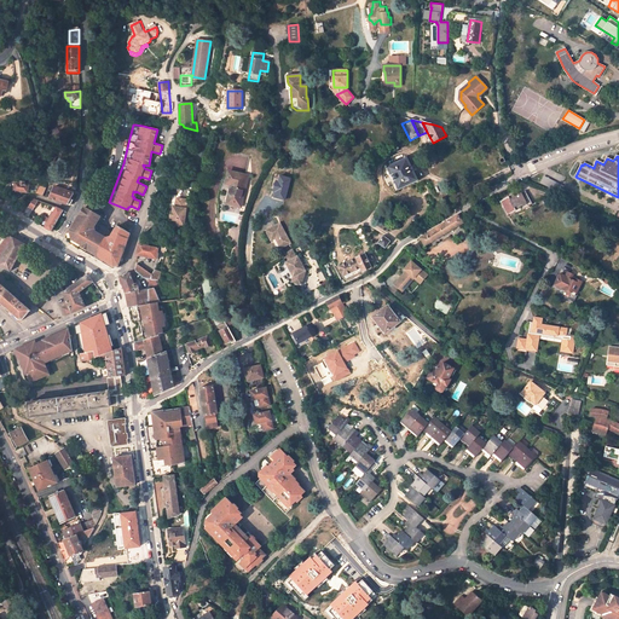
[(406,158),(388,167),(399,189),(417,180),(406,158)]
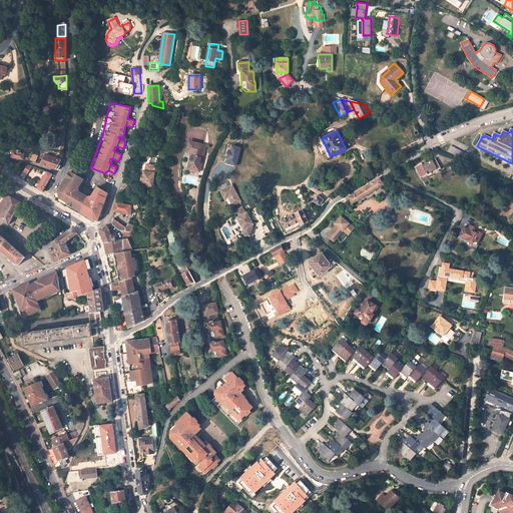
[(204,146),(189,142),(187,151),(193,152),(191,157),(191,156),(188,168),(199,171),(202,157),(201,157),(204,146)]
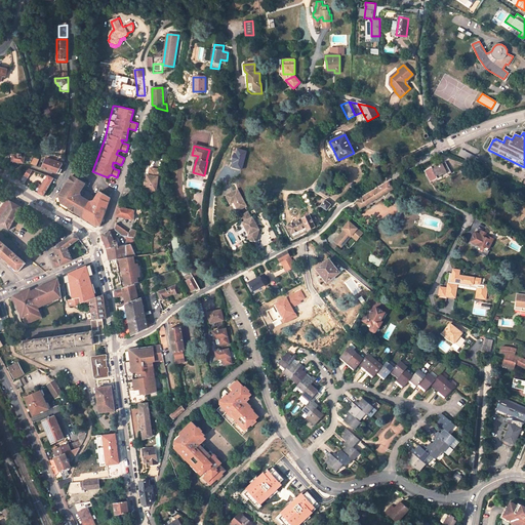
[(236,148),(230,167),(241,170),(247,151),(236,148)]
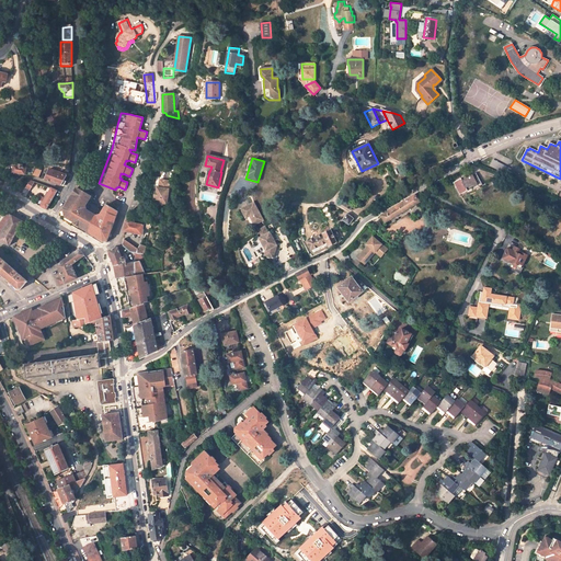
[(506,175),(508,169),(493,161),(491,167),(506,175)]
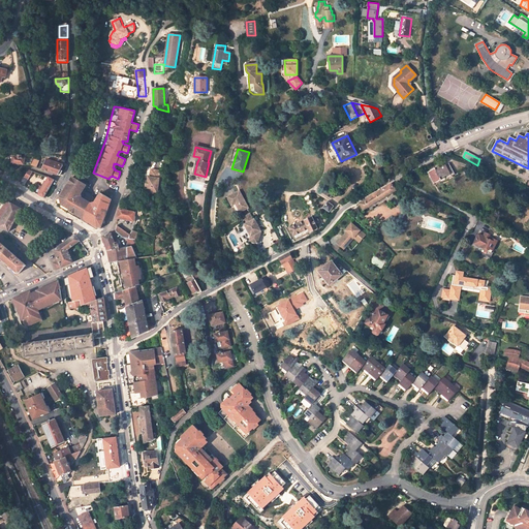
[(21,155),(13,155),(12,162),(24,164),(25,159),(21,158),(21,155)]
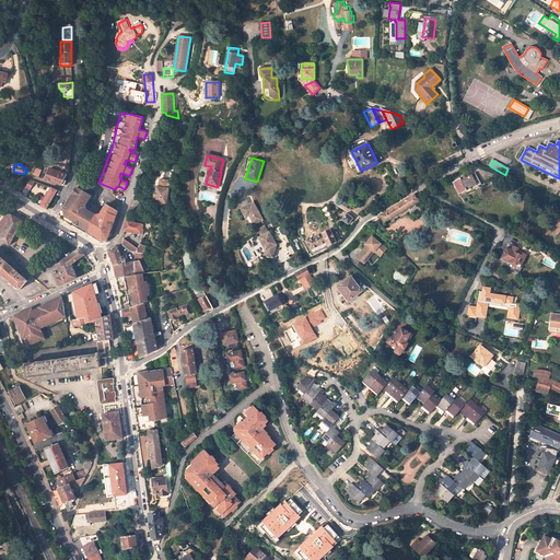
[(33,175),(38,177),(42,170),(35,167),(33,175)]
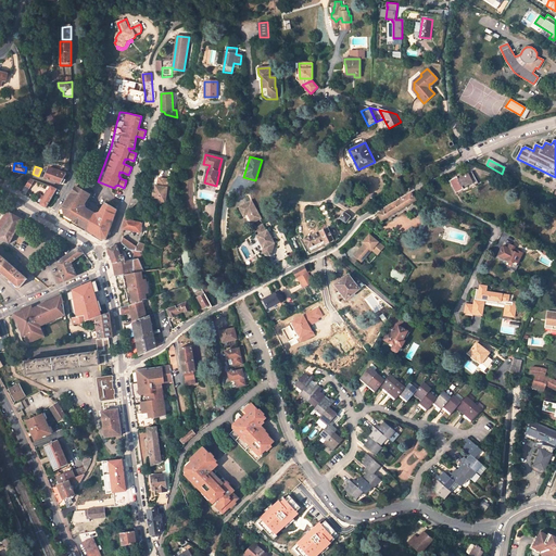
[(45,178),(60,184),(62,180),(63,179),(65,174),(49,167),(45,178)]
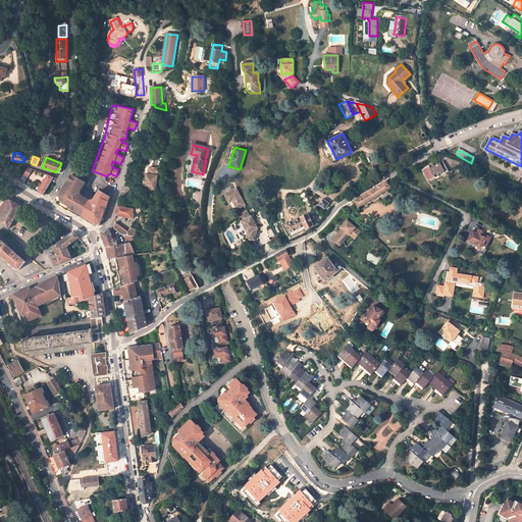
[(446,172),(446,173),(450,171),(445,163),(441,165),(440,162),(430,167),(429,166),(422,169),(425,173),(426,172),(430,180),(446,172)]
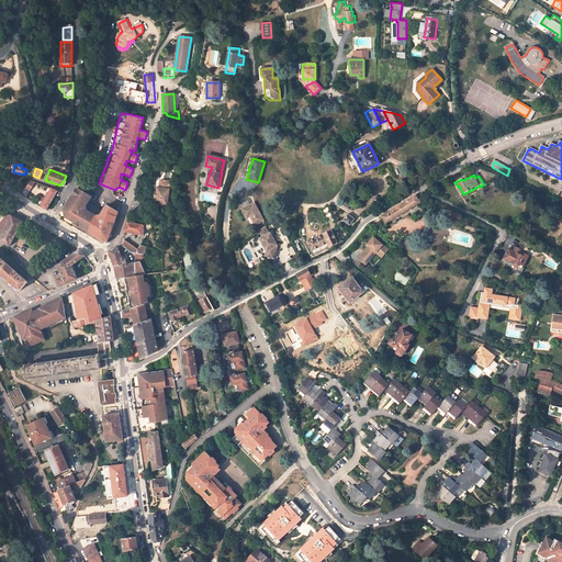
[(404,179),(400,182),(404,189),(408,187),(404,179)]
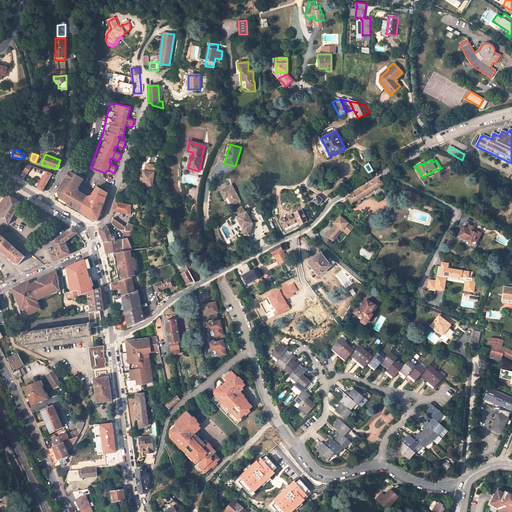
[(23,180),(32,166),(28,164),(20,177),(23,180)]
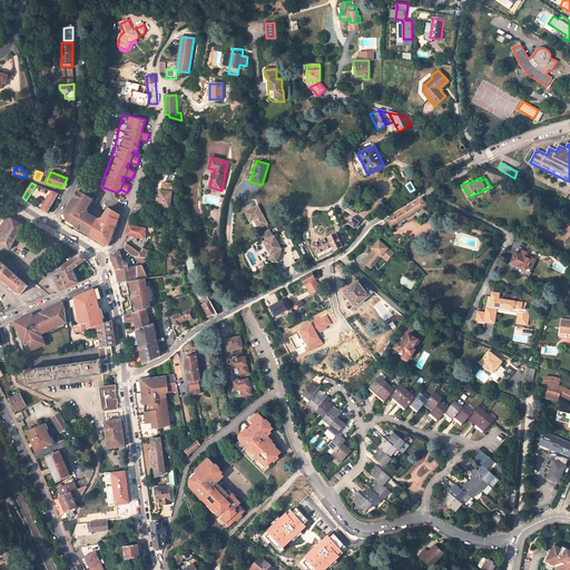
[(174,193),(175,184),(164,183),(163,192),(160,190),(158,206),(170,207),(173,193),(174,193)]
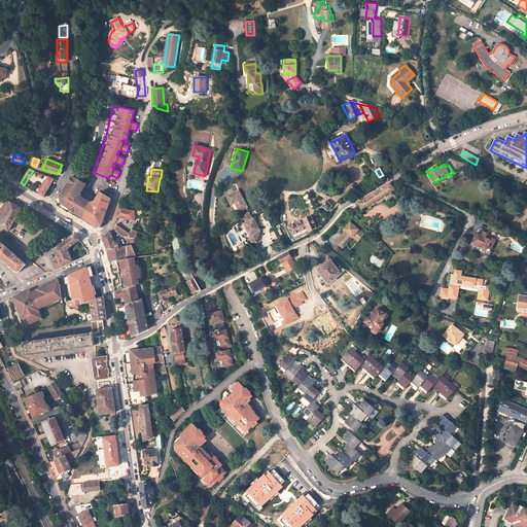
[(57,201),(82,216),(82,217),(100,227),(110,199),(100,191),(96,199),(81,190),(84,184),(71,176),(57,201)]
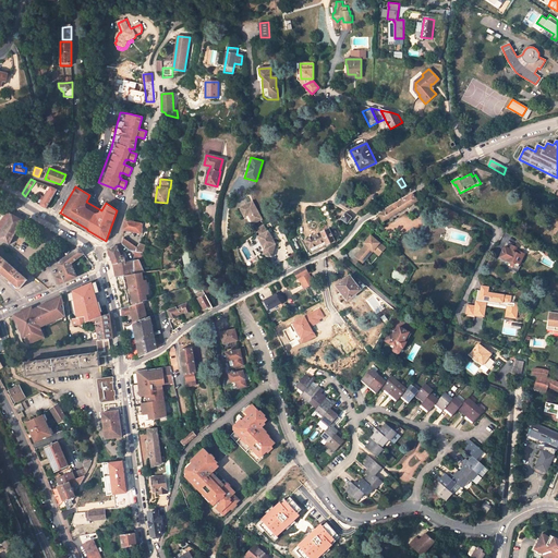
[(51,187),(40,205),(46,208),(50,202),(57,190),(51,187)]
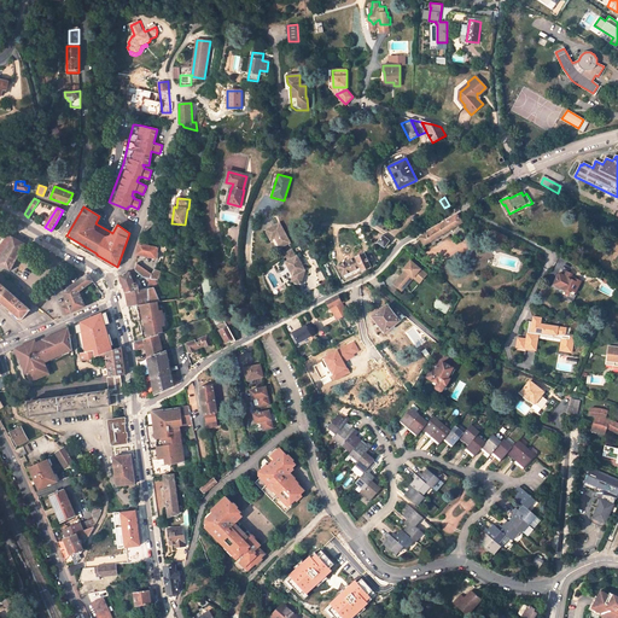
[(420,238),(425,245),(462,222),(458,215),(420,238)]
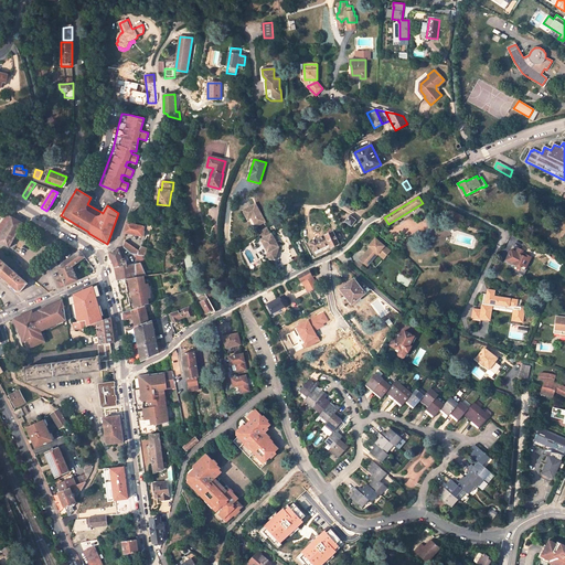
[(265,222),(256,204),(243,211),(247,220),(249,219),(252,217),(256,226),(265,222)]
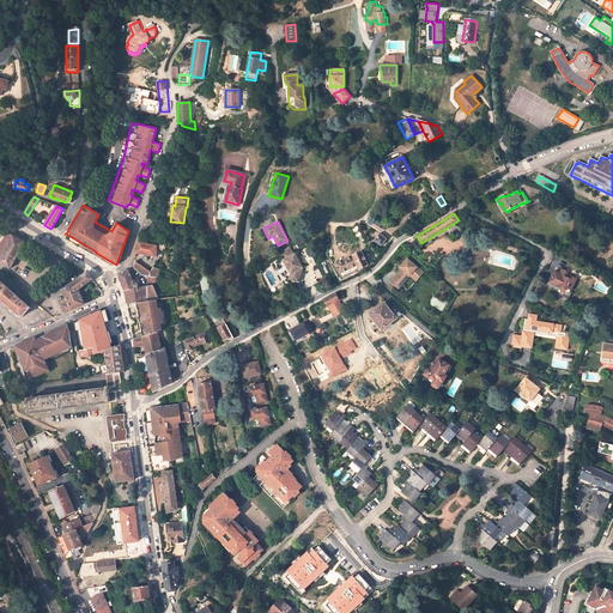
[(480,231),(495,238),(498,231),(484,224),(480,231)]
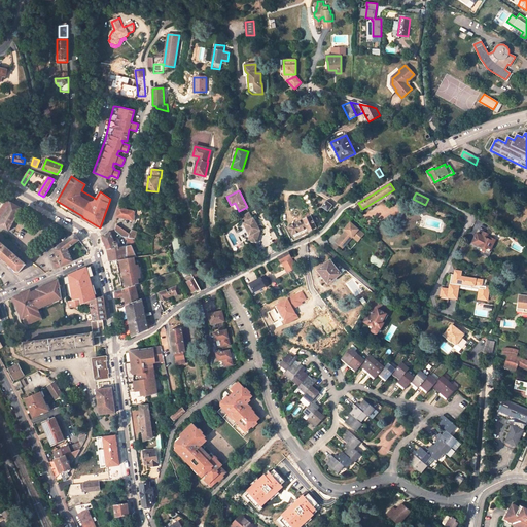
[(0,225),(8,231),(21,208),(7,200),(0,209),(0,225)]
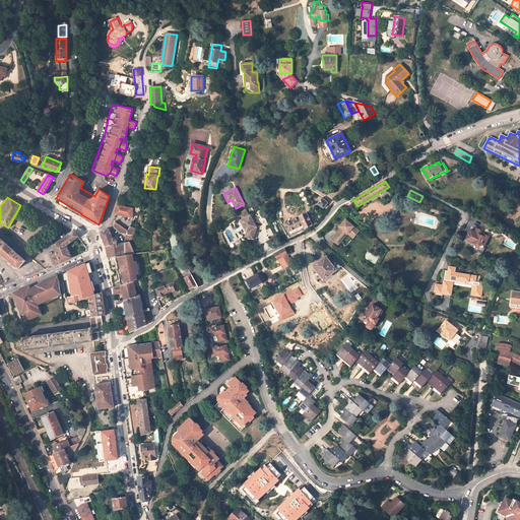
[(56,198),(58,202),(80,216),(81,214),(81,213),(56,198)]
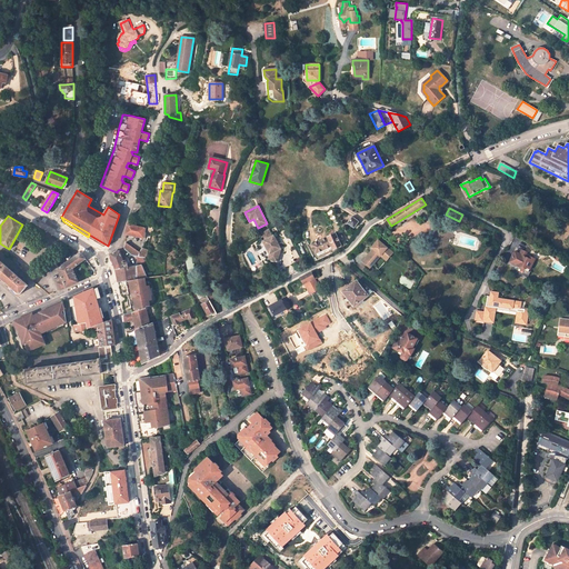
[(358,221),(352,218),(349,223),(355,227),(358,221)]
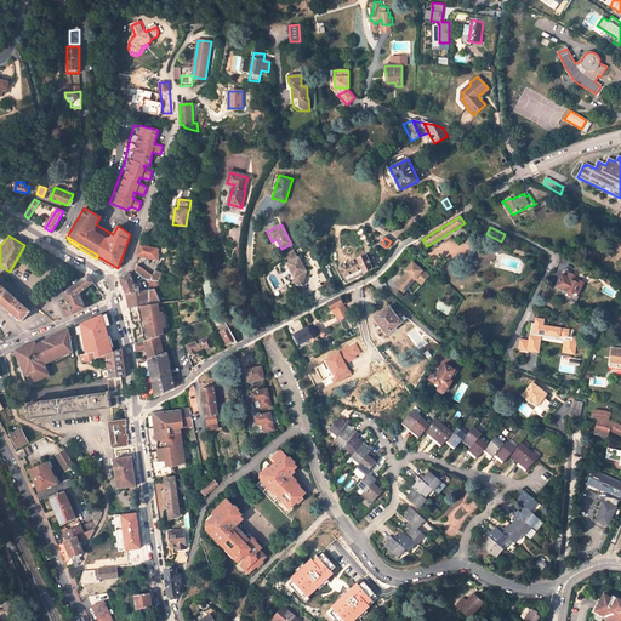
[(137,256),(157,260),(159,249),(140,245),(137,256)]
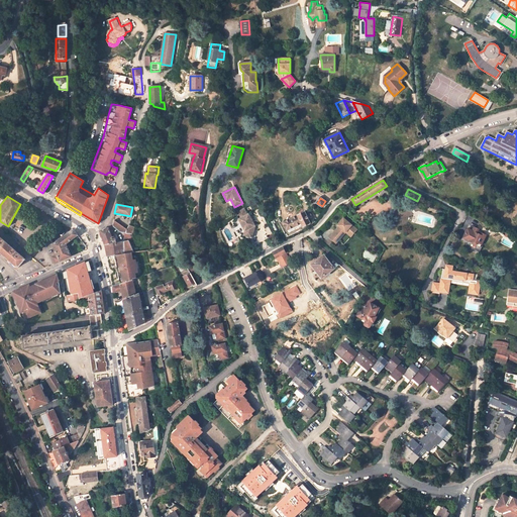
[(239,220),(244,231),(243,236),(251,238),(255,227),(249,215),(247,216),(244,209),(236,213),(240,219),(239,220)]
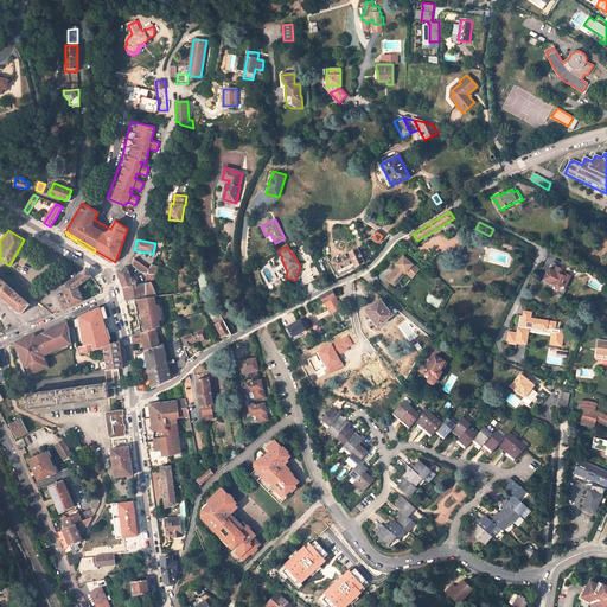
[(358,249),(334,261),(338,269),(355,262),(356,266),(356,267),(364,262),(358,249)]
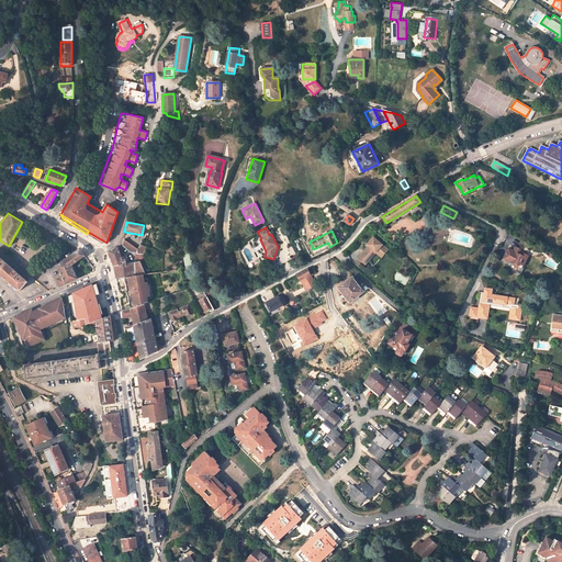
[(388,249),(374,238),(368,246),(370,247),(362,256),(369,262),(377,253),(380,255),(382,253),(384,254),(388,249)]
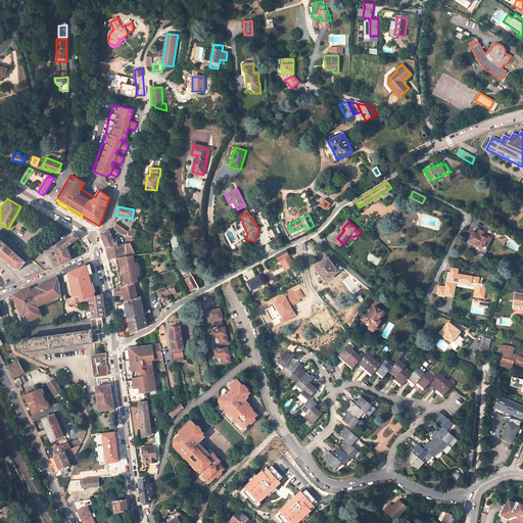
[(128,232),(114,223),(114,228),(115,229),(115,230),(116,230),(122,234),(124,235),(127,236),(134,237),(136,230),(131,227),(128,232)]
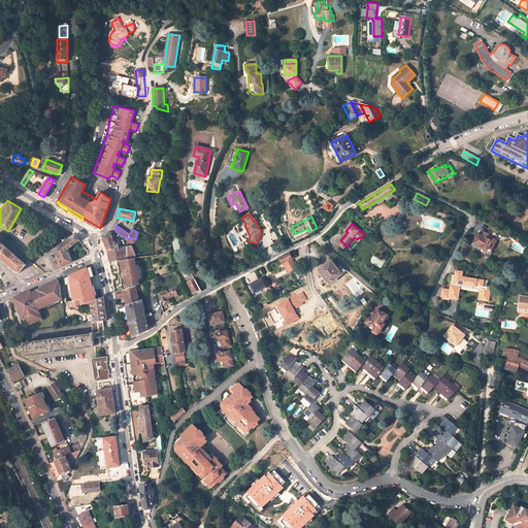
[(296,237),(309,231),(308,228),(294,234),(296,237)]
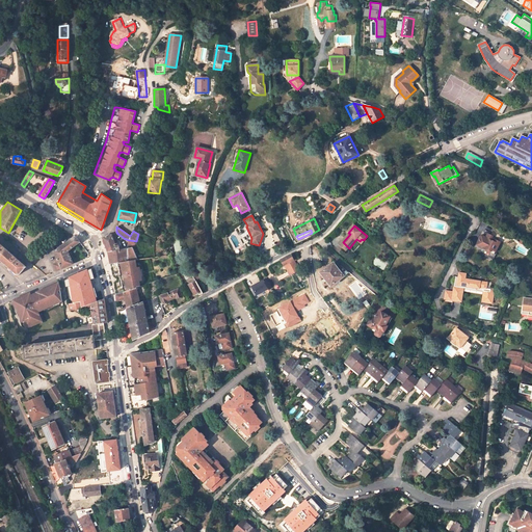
[(109,254),(110,264),(136,260),(138,260),(133,248),(125,249),(121,250),(118,243),(115,244),(112,235),(103,238),(109,254)]
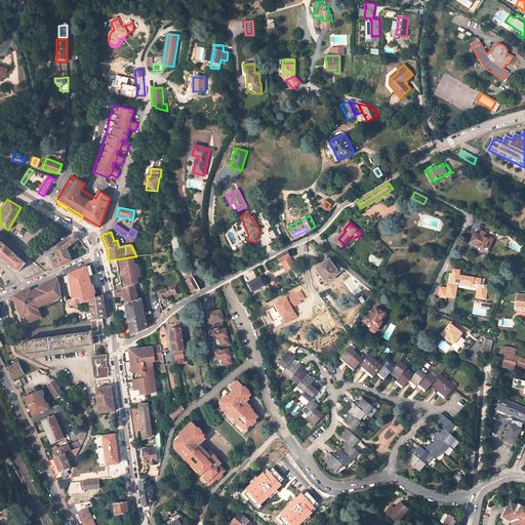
[(473,249),(487,256),(490,250),(489,249),(494,239),(489,237),(488,239),(484,237),(486,234),(483,232),(481,236),(475,233),(471,242),(472,242),(473,244),(472,244),(475,245),(473,249)]
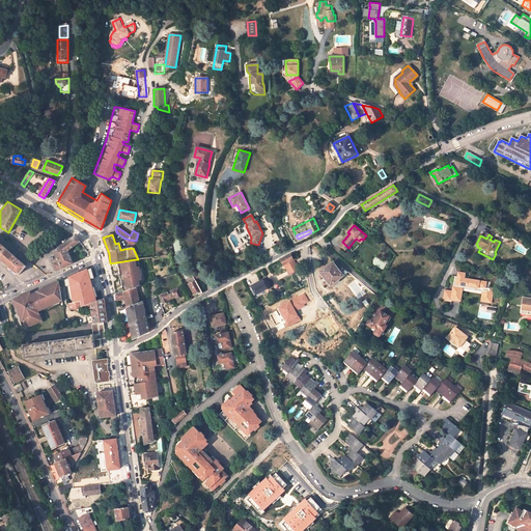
[(76,236),(55,251),(59,261),(53,263),(56,271),(74,263),(67,251),(80,242),(76,236)]
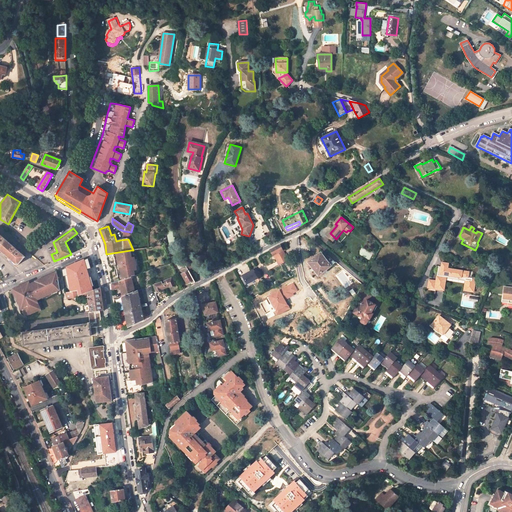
[(336,239),(330,233),(327,236),(334,241),(336,239)]
